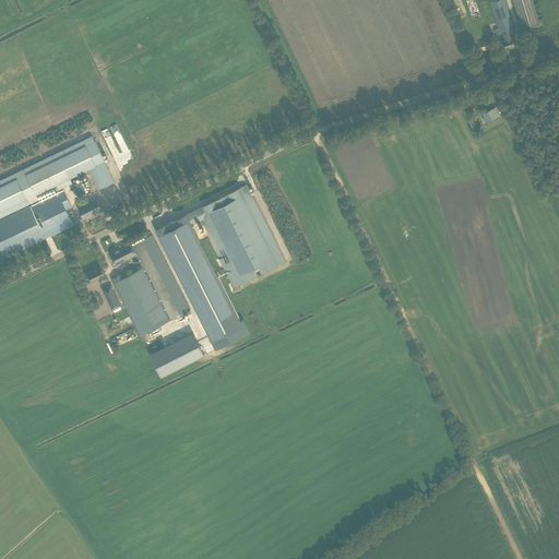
[(497,0),(494,1),(489,2),(495,19),(498,28),(495,30),(497,35),(500,34),(503,33),(506,40),(502,40),(504,48),(514,46),(511,37),(510,38),(508,32),(509,31),(513,30),(512,24),(503,0),(497,0)]
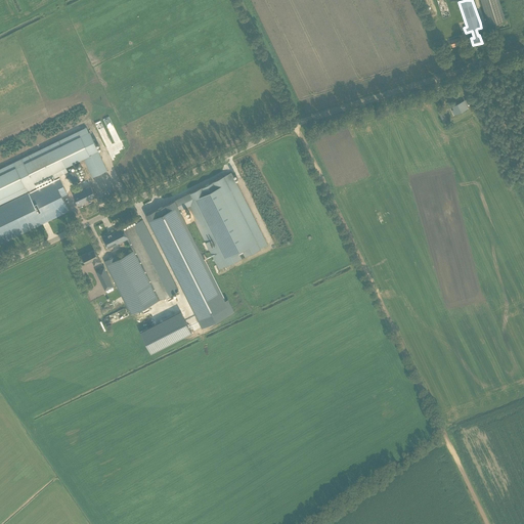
[(480,0),(488,26),(506,20),(498,0),(480,0)]
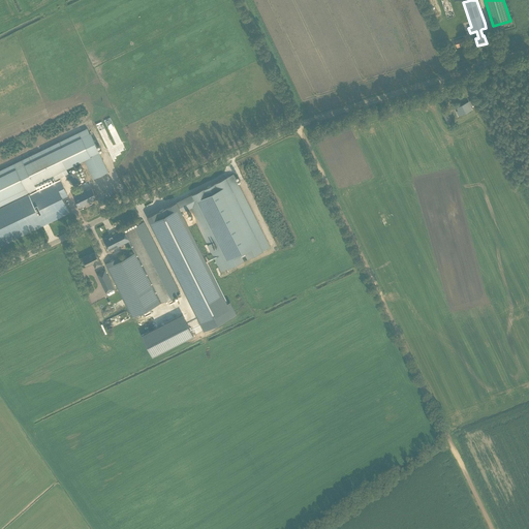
[(468,101),(456,107),(458,111),(456,112),(459,116),(472,110),(470,105),(468,101)]
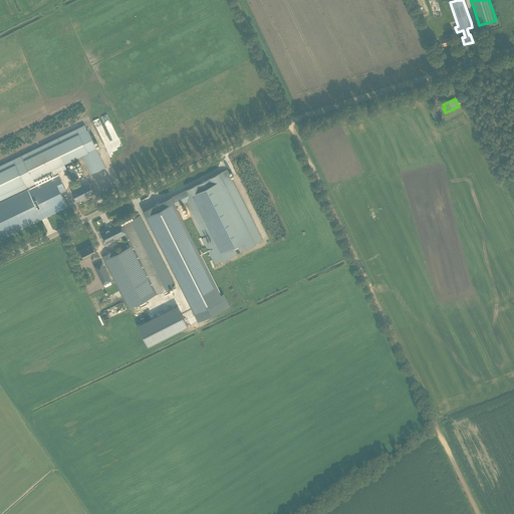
[(439,116),(435,108),(431,110),(435,119),(439,116)]
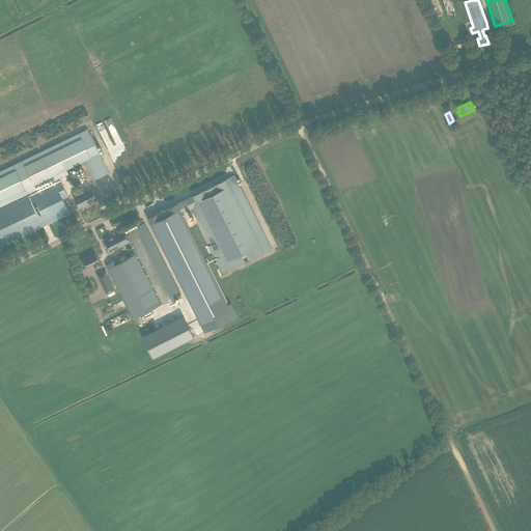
[(0,206),(68,174),(66,169),(84,160),(93,179),(109,172),(99,152),(100,152),(90,134),(87,129),(0,170),(0,206)]
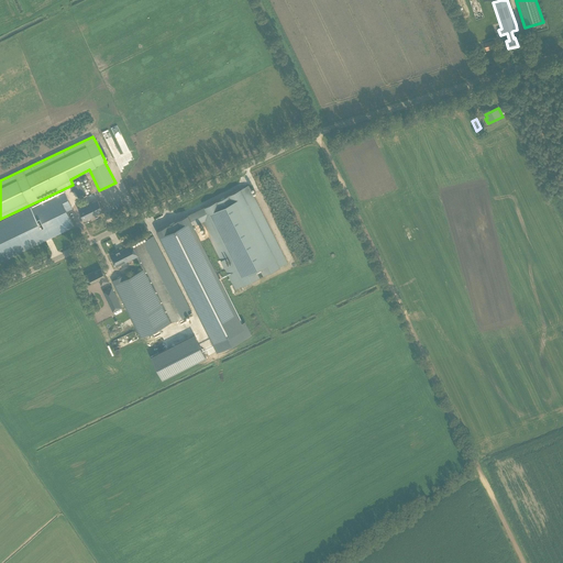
[(72,186),(78,199),(87,195),(80,181),(72,186)]
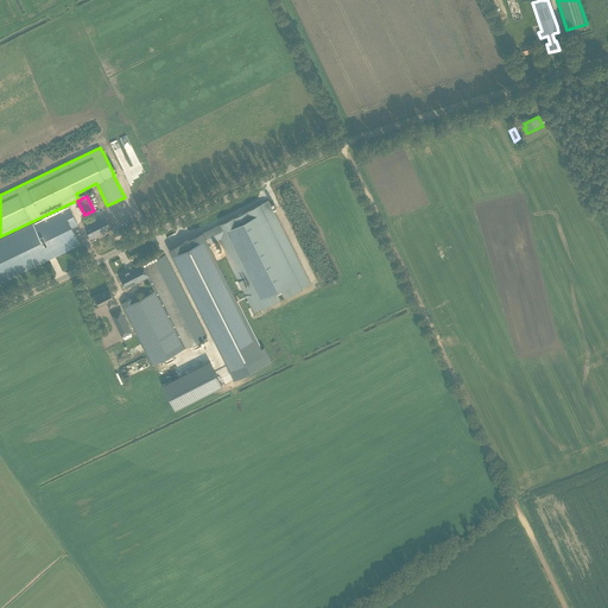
[(202,233),(169,249),(230,372),(263,355),(208,245),(217,240),(253,312),(311,284),(268,200),(259,204),(246,210),(234,217),(234,216),(221,223),(203,233),(202,233)]
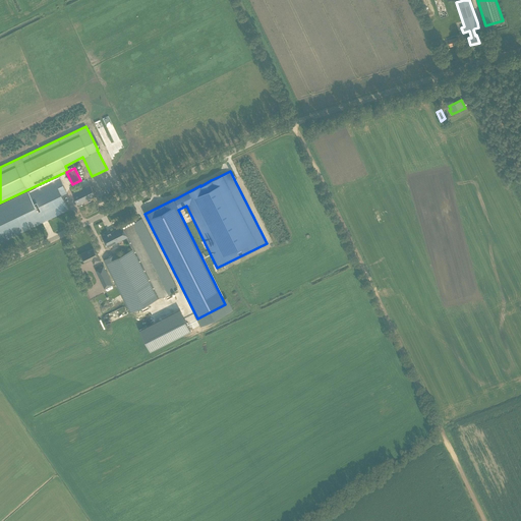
[(59,176),(0,204),(0,242),(68,210),(62,195),(67,192),(59,176)]
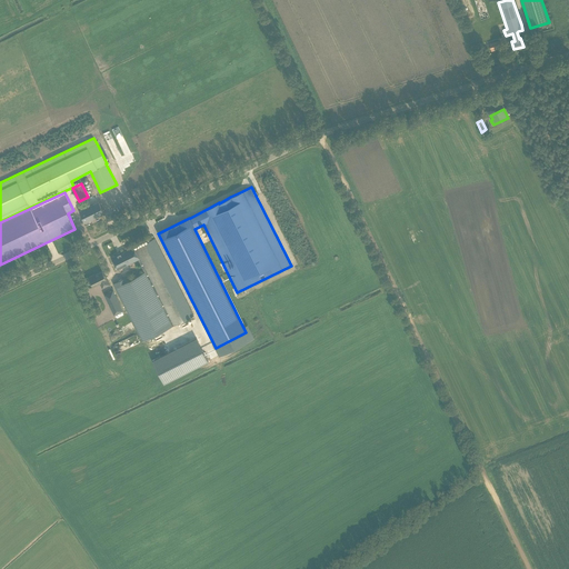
[(79,211),(82,218),(85,222),(103,213),(98,201),(79,211)]
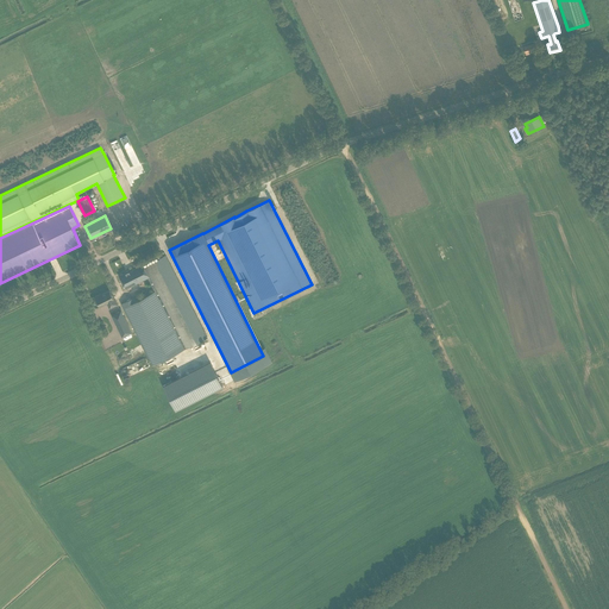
[(137,302),(137,303),(135,305),(131,299),(121,303),(152,364),(165,358),(171,355),(207,337),(165,256),(143,267),(142,264),(133,269),(133,270),(130,271),(130,270),(119,276),(126,289),(148,278),(155,293),(137,302)]
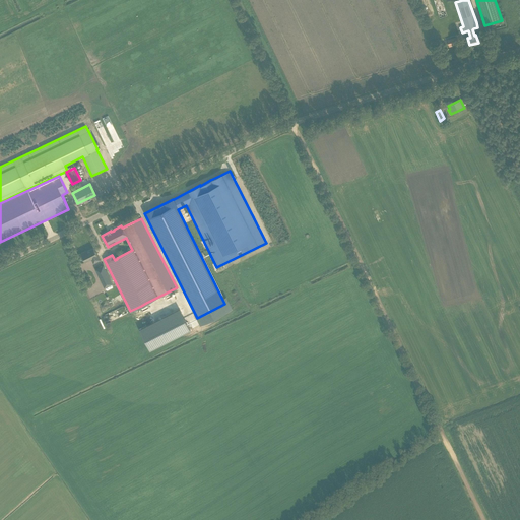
[(80,254),(84,262),(91,259),(92,261),(93,260),(95,263),(101,260),(96,253),(95,254),(93,248),(87,251),(86,251),(80,254)]
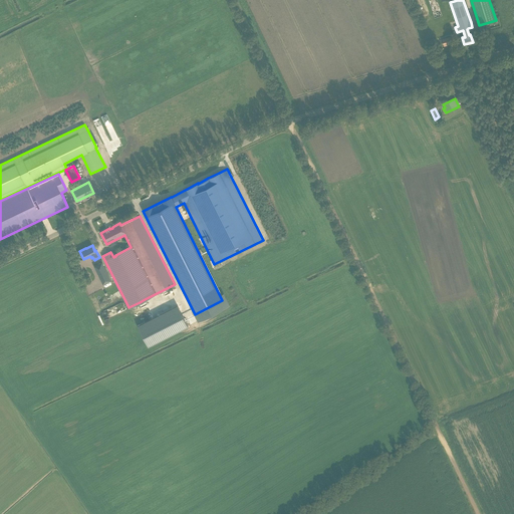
[(110,281),(101,263),(94,266),(96,271),(102,284),(110,281)]
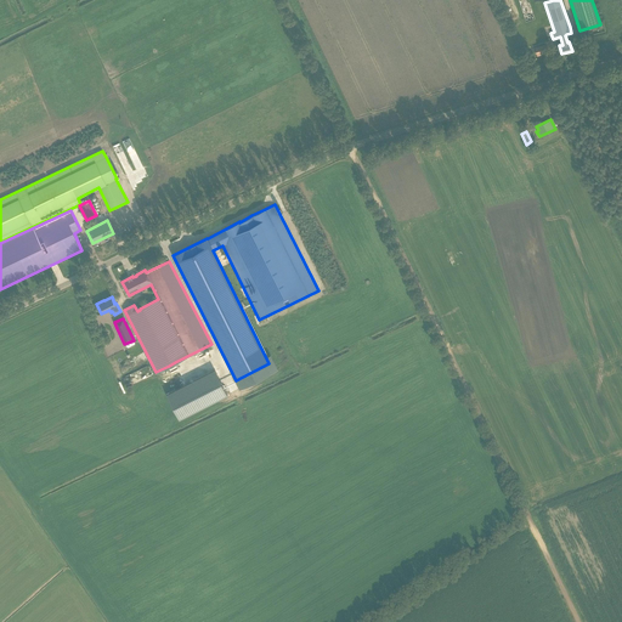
[(211,372),(167,394),(179,419),(227,395),(216,373),(215,369),(211,372)]
